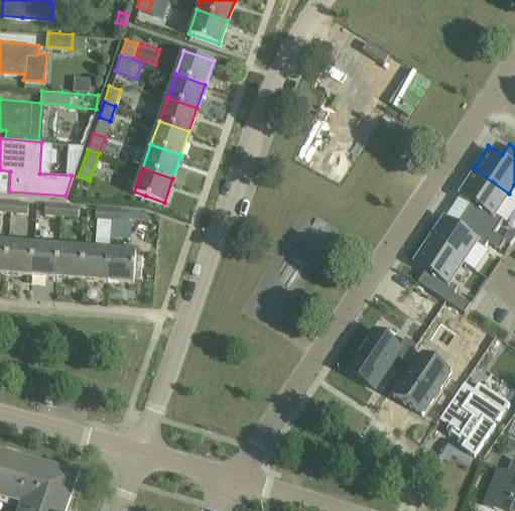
[(473,168),(457,192),(471,202),(464,212),(492,231),(502,217),(496,213),(509,194),(473,168)]
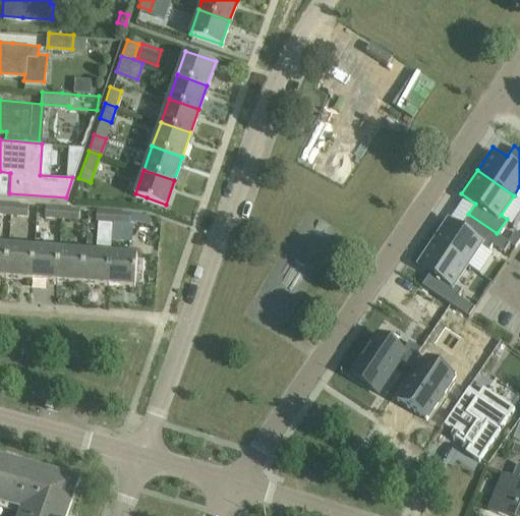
[(10,202),(0,201),(0,211),(9,212),(10,202)]
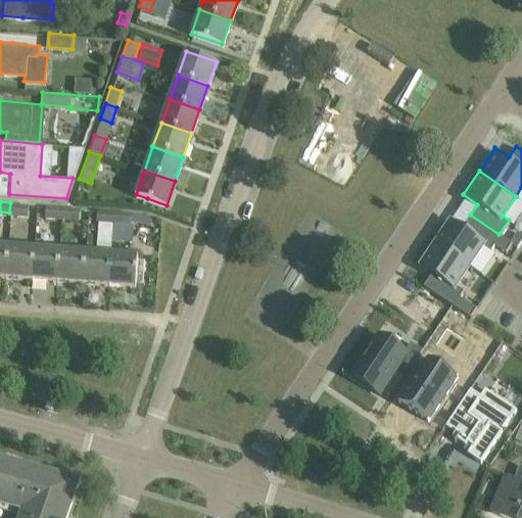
[(10,202),(9,213),(27,214),(28,203),(10,202)]
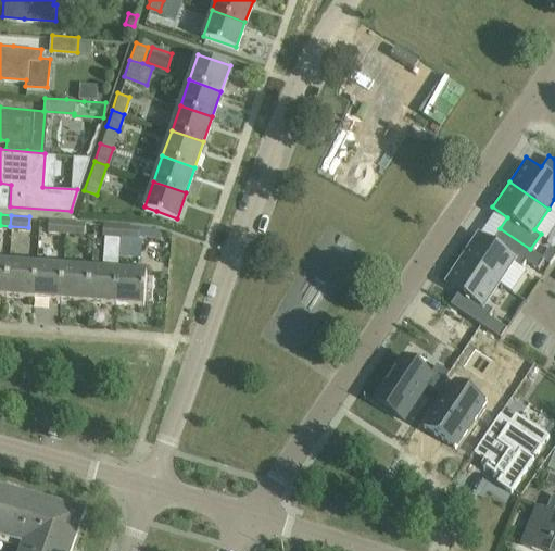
[(47,229),(65,230),(66,218),(48,217),(47,229)]
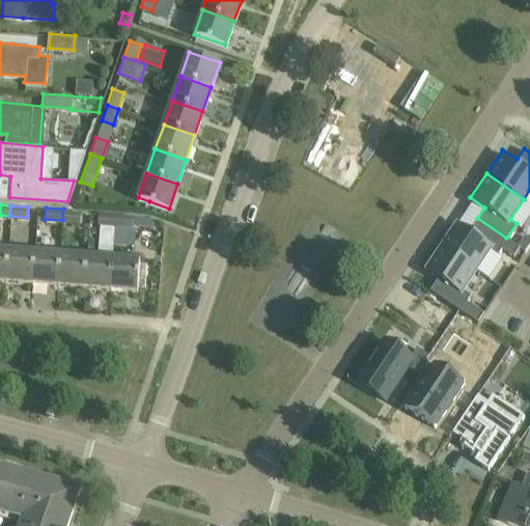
[(63,209),(62,220),(80,221),(81,210),(63,209)]
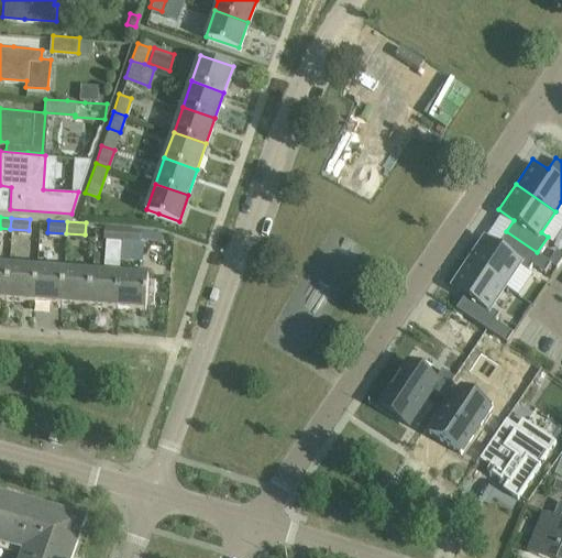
[(333,223),(318,251),(337,261),(342,251),(361,262),(370,245),(333,223)]
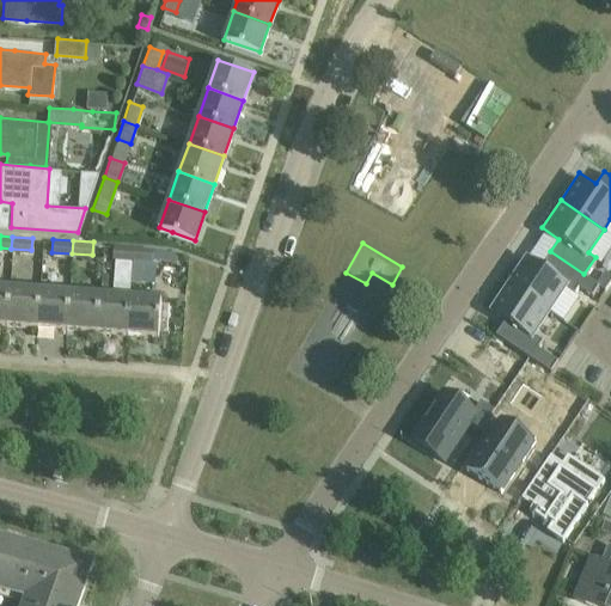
[(132,258),(133,245),(112,244),(112,257),(132,258)]
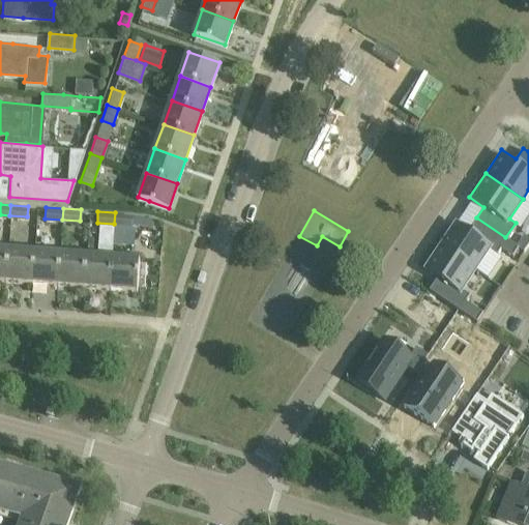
[(114,224),(131,225),(133,213),(115,212),(114,224)]
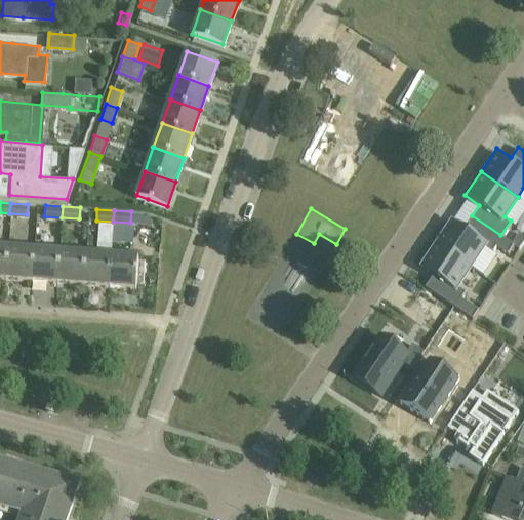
[(450,216),(435,241),(472,266),(486,244),(492,248),(495,243),(508,251),(512,243),(500,236),(500,235),(472,215),(465,227),(450,216)]
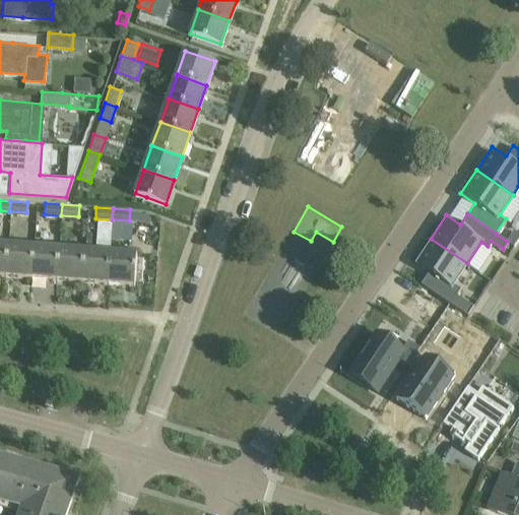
[(85,248),(82,279),(109,281),(111,250),(109,250),(112,221),(98,219),(94,249),(85,248)]
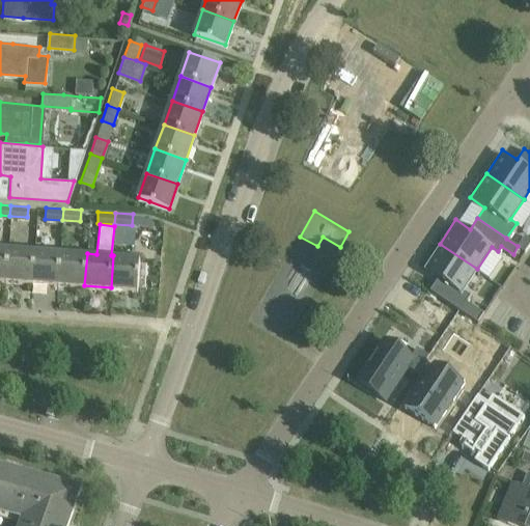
[(529,237),(524,233),(517,244),(525,249),(529,241),(529,237)]
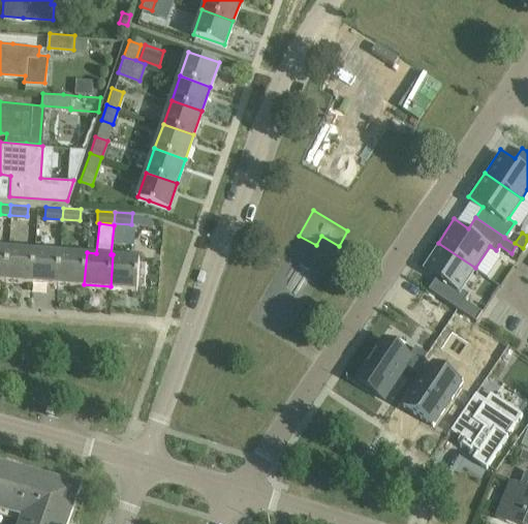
[(438,243),(422,267),(436,276),(429,286),(475,318),(480,310),(464,300),(468,293),(462,288),(475,268),(438,243)]
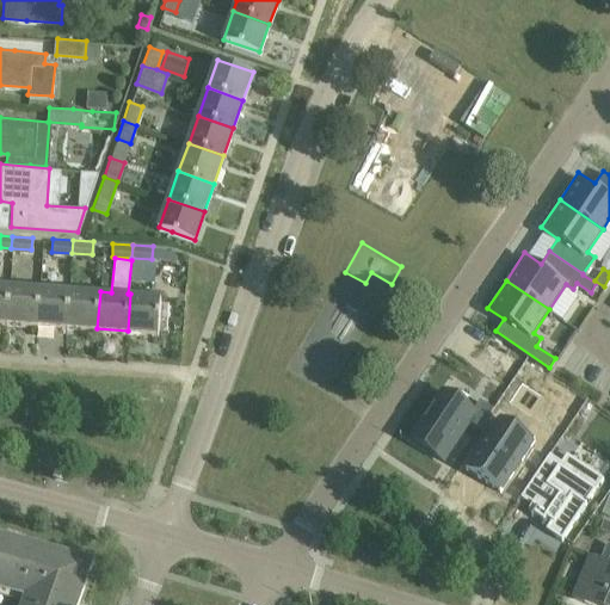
[(37,325),(39,288),(8,285),(6,322),(37,325)]
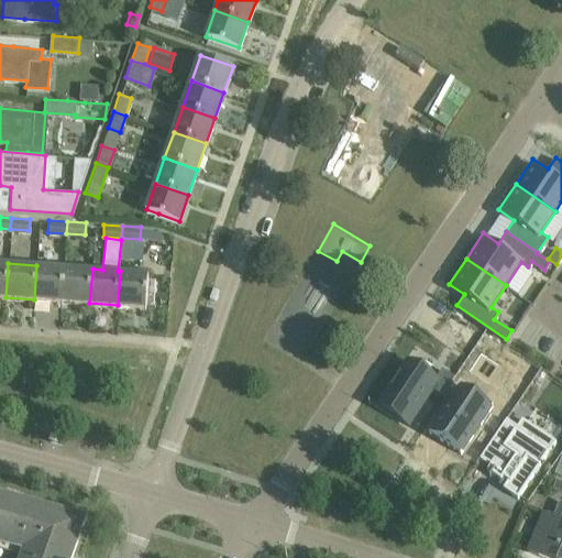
[(62,302),(64,267),(36,265),(34,299),(62,302)]
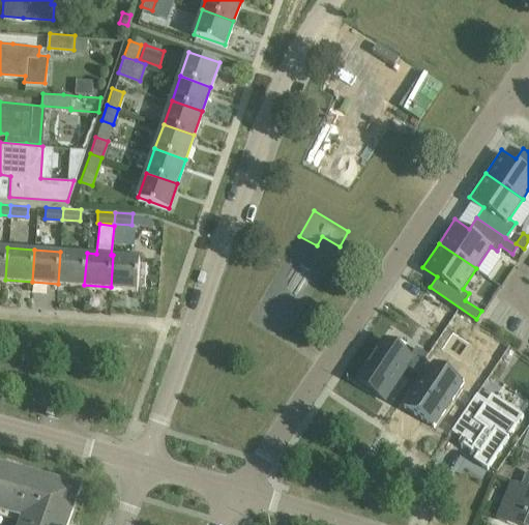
[(60,252),(58,284),(84,285),(87,253),(60,252)]
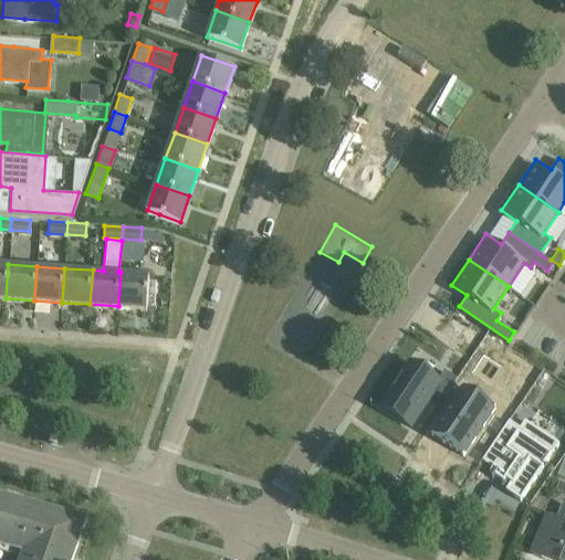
[(121,272),(118,306),(146,308),(148,274),(121,272)]
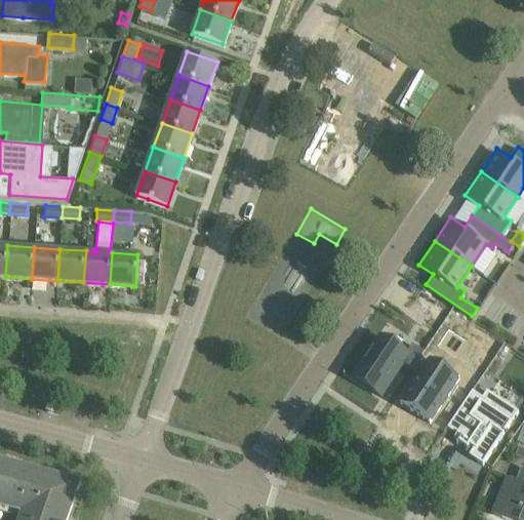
[(379,333),(353,374),(379,392),(402,359),(411,365),(422,349),(411,342),(405,351),(379,333)]
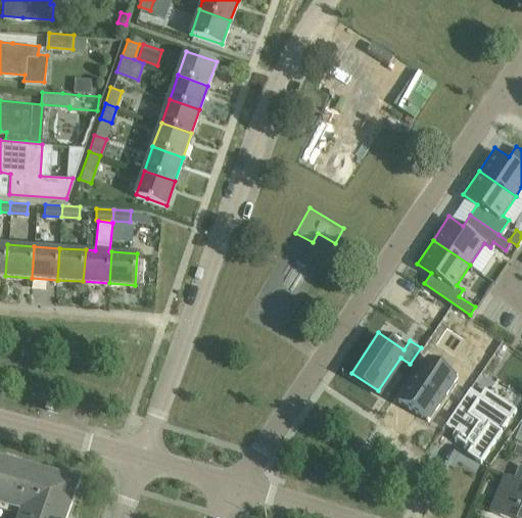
[(427,355),(397,398),(427,418),(458,375),(427,355)]
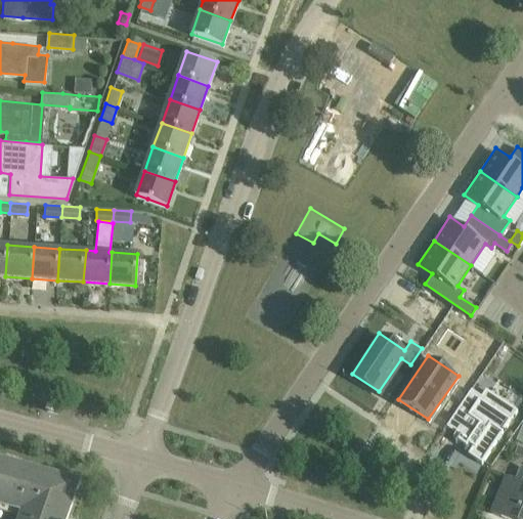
[(471,387),(446,425),(455,431),(453,435),(455,437),(453,439),(455,440),(458,438),(466,444),(468,441),(473,444),(468,451),(481,461),(517,408),(502,397),(485,387),(481,394),(471,387)]
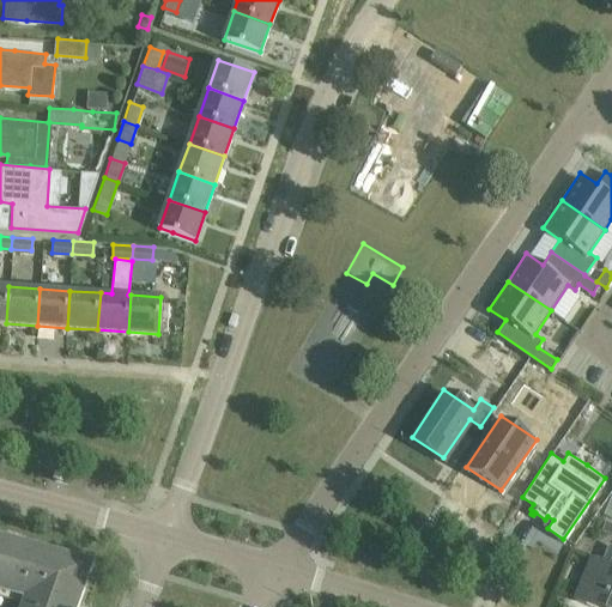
[(611,520),(604,517),(601,526),(611,530),(611,528),(611,520)]
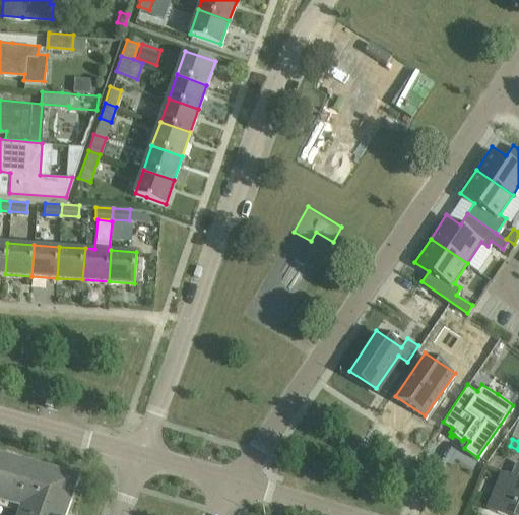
[(54,514),(55,513),(59,514),(64,514),(78,475),(0,453),(0,498),(20,505),(16,514),(54,514)]
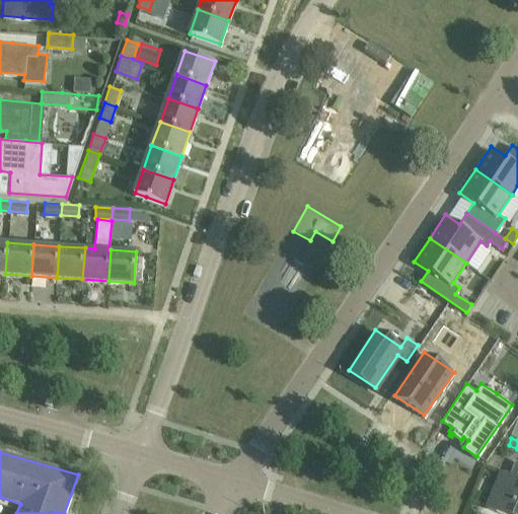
[(494,486),(486,505),(510,513),(517,513),(517,459),(514,458),(508,475),(499,471),(494,486)]
